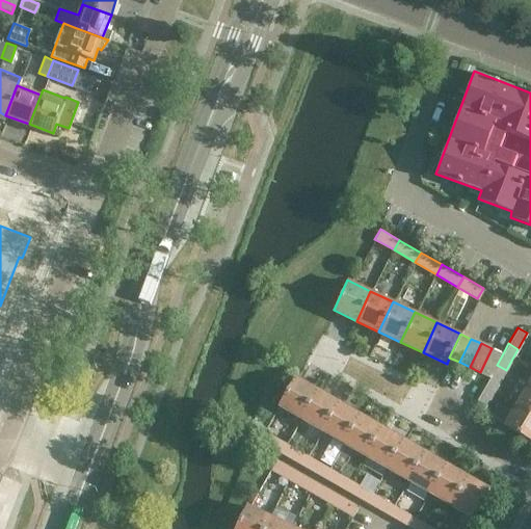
[(492,348),(480,372),(489,376),(497,365),(503,353),(492,348)]
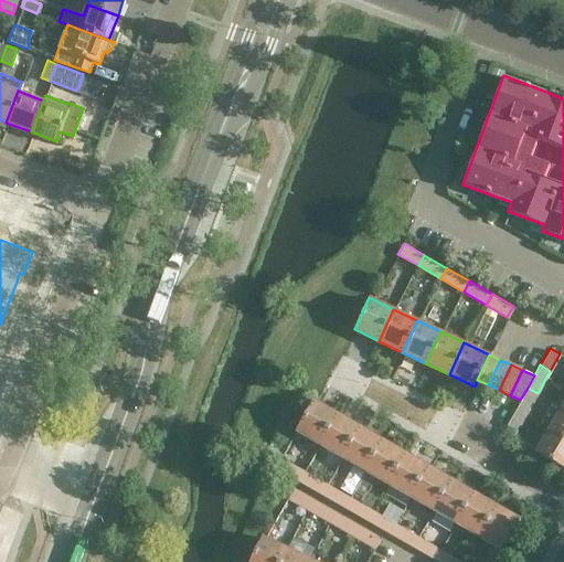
[(524,416),(538,393),(528,388),(520,400),(514,410),(524,416)]
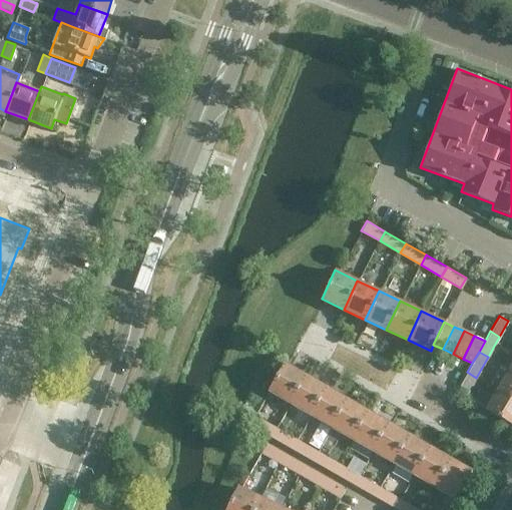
[(449,355),(446,361),(452,364),(455,358),(449,355)]
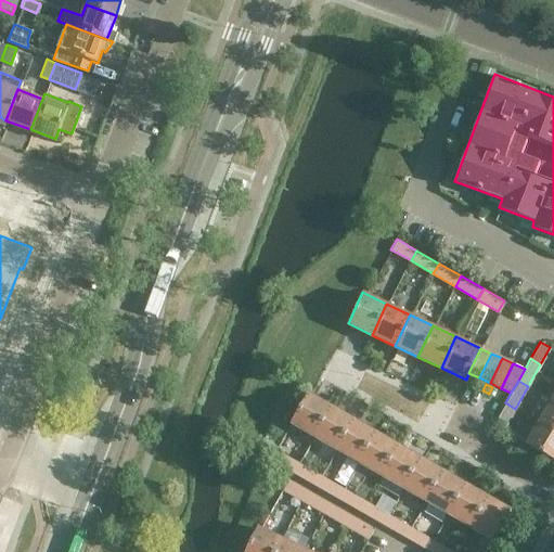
[(330,406),(307,393),(290,423),(313,436),(330,406)]
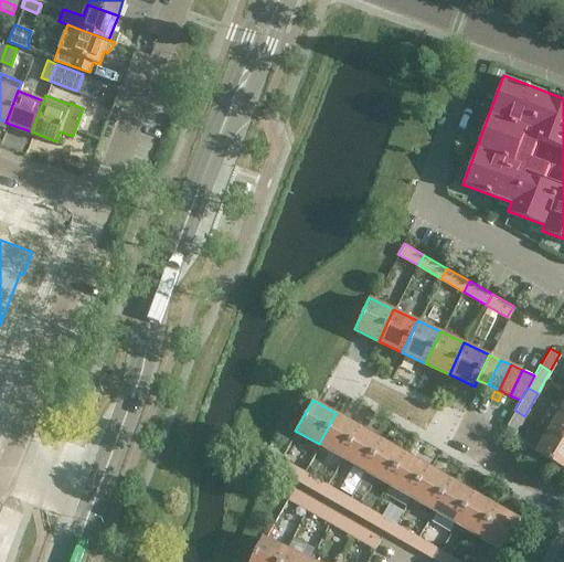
[(563,409),(561,407),(547,430),(563,438),(563,409)]
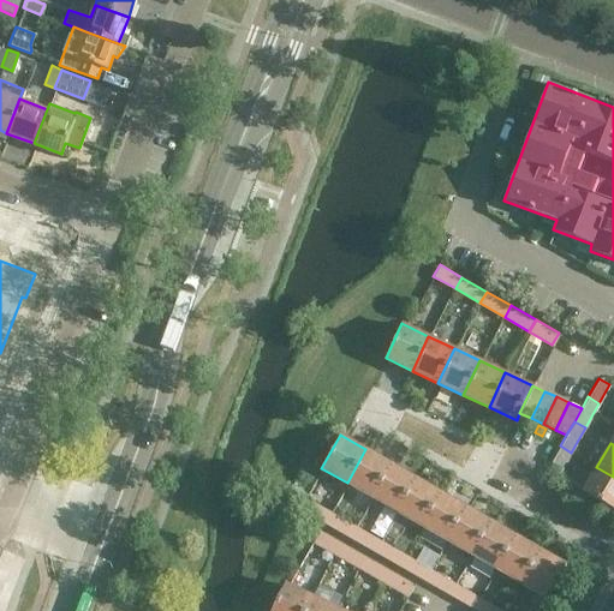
[(562,467),(571,453),(560,445),(552,461),(562,467)]
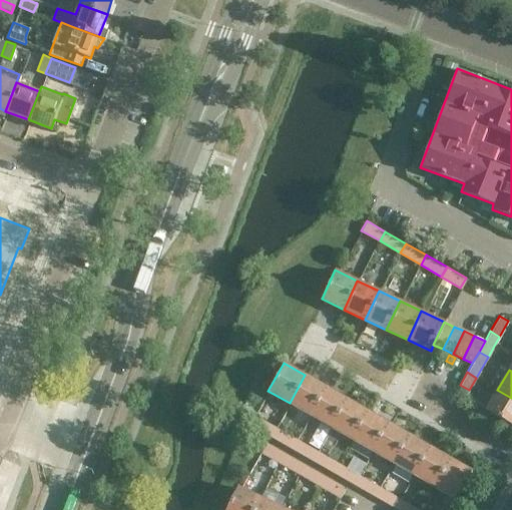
[(326,387),(305,375),(290,403),(310,415),(326,387)]
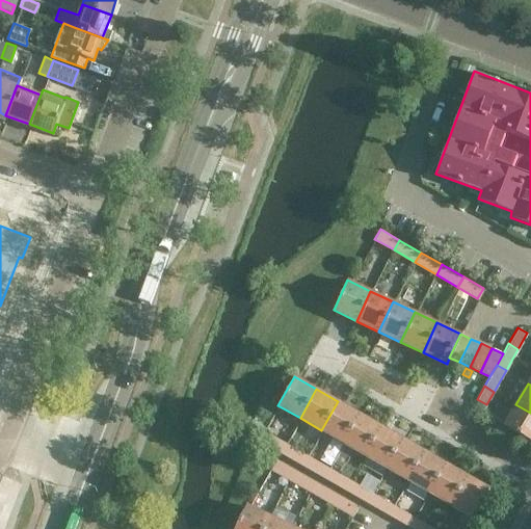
[(359,414),(338,401),(321,430),(343,442),(359,414)]
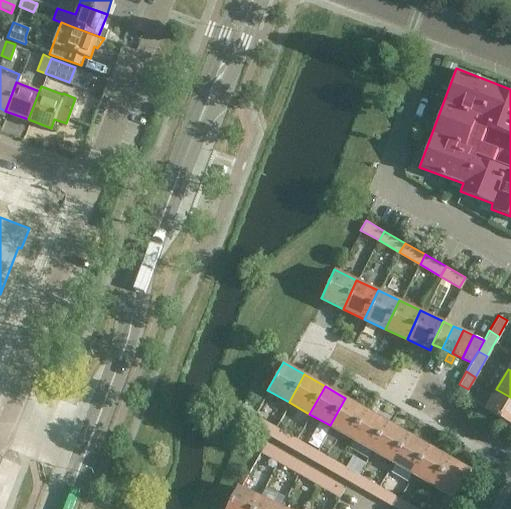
[(510,424),(510,397),(496,389),(485,409),(510,424)]
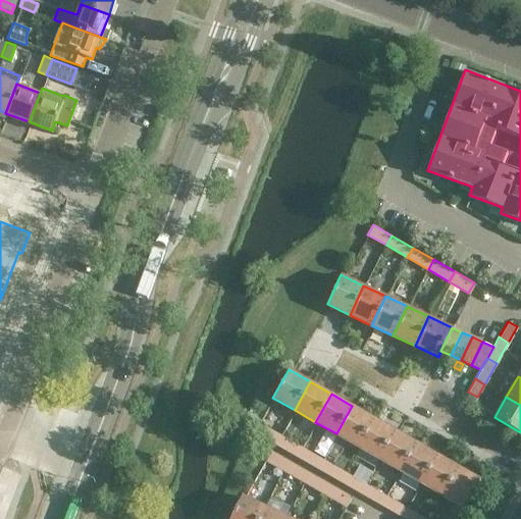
[(373,417),(352,406),(336,433),(357,446),(373,417)]
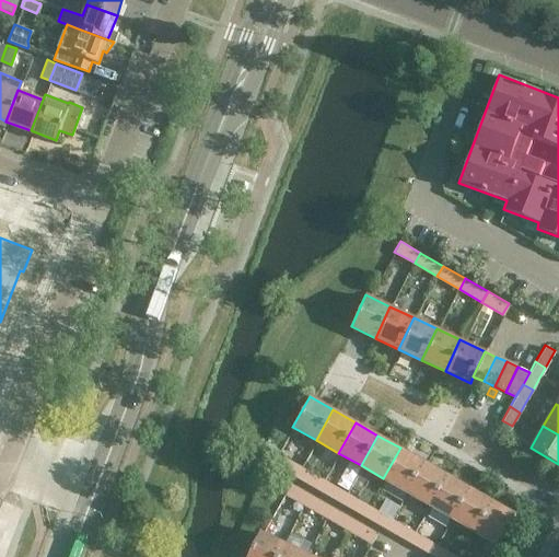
[(423,461),(400,448),(383,478),(406,491),(423,461)]
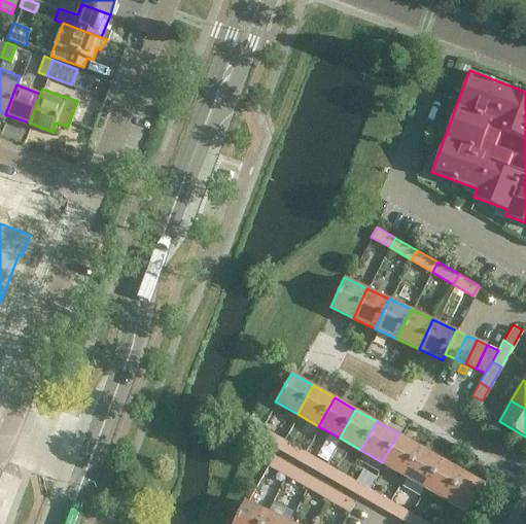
[(256,434),(277,447),(278,448),(283,439),(261,426),(256,434)]
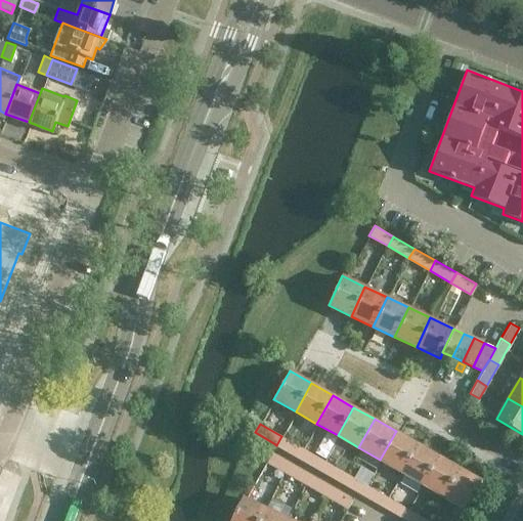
[(417,443),(396,431),(380,460),(401,472),(417,443)]
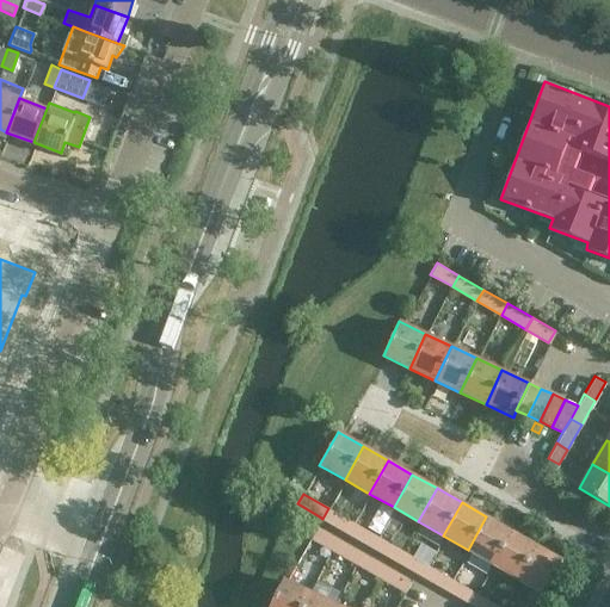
[(353,522),(328,508),(322,519),(346,532),(353,522)]
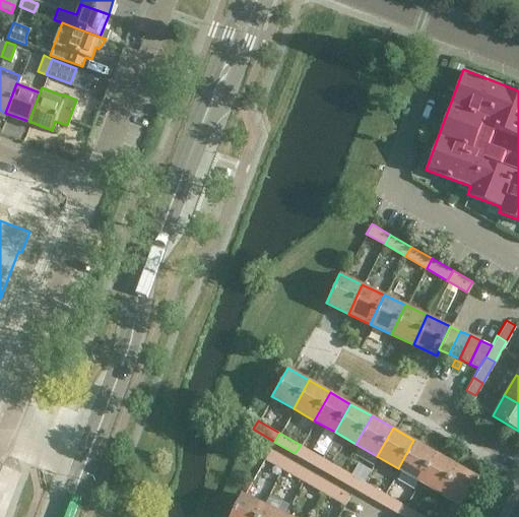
[(413,440),(398,468),(418,480),(435,452),(413,440)]
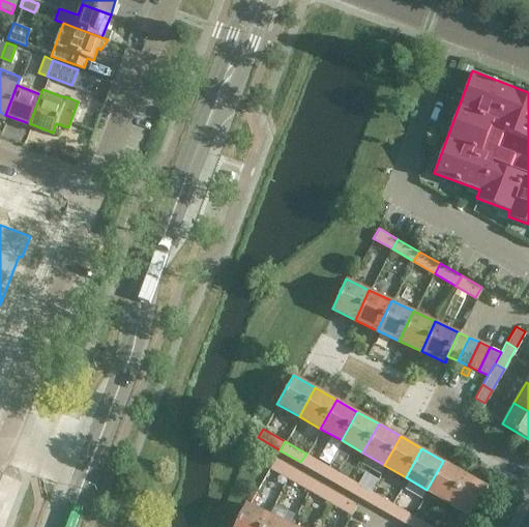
[(327,465),(306,454),(300,462),(322,474),(327,465)]
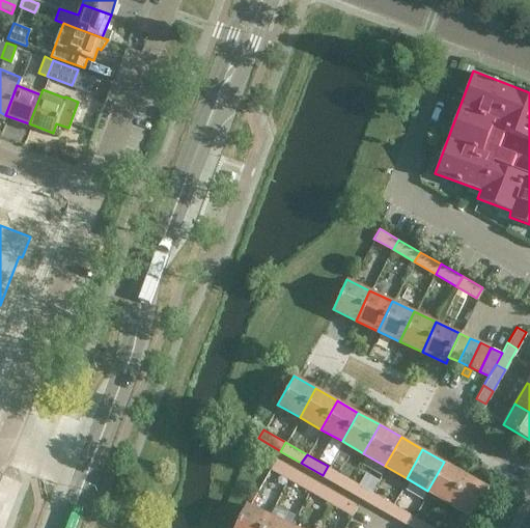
[(270,468),(288,478),(295,469),(275,457),(270,468)]
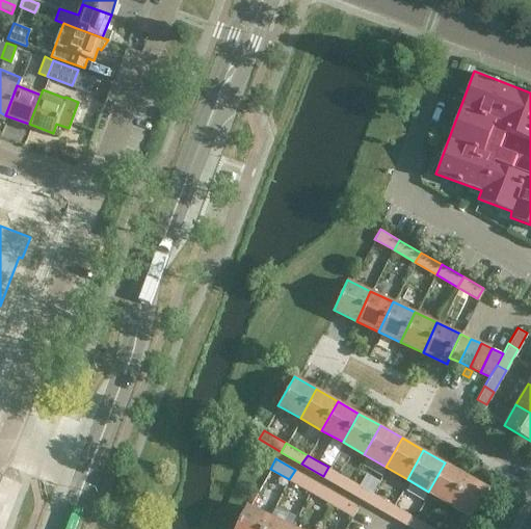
[(428,492),(450,504),(467,475),(445,463),(428,492)]
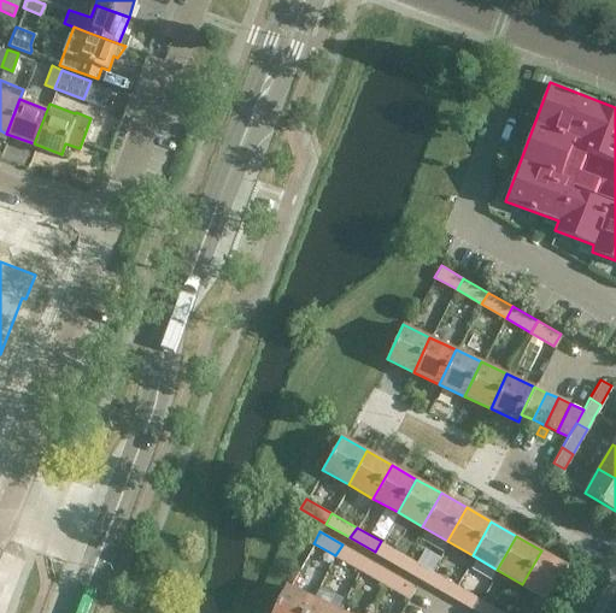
[(405,555),(381,541),(375,552),(399,566),(405,555)]
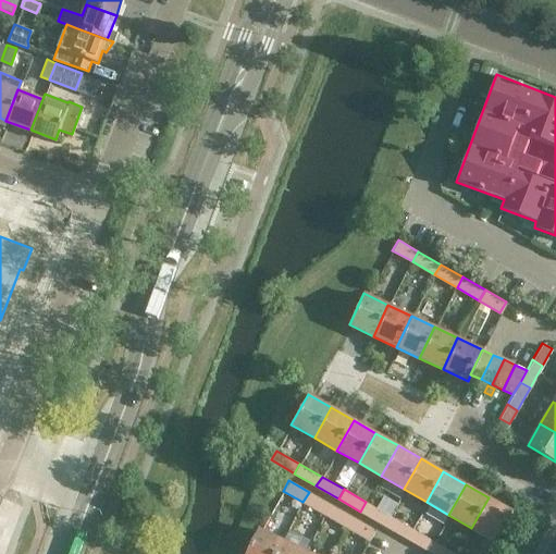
[(303,502),(325,515),(331,504),(309,492),(303,502)]
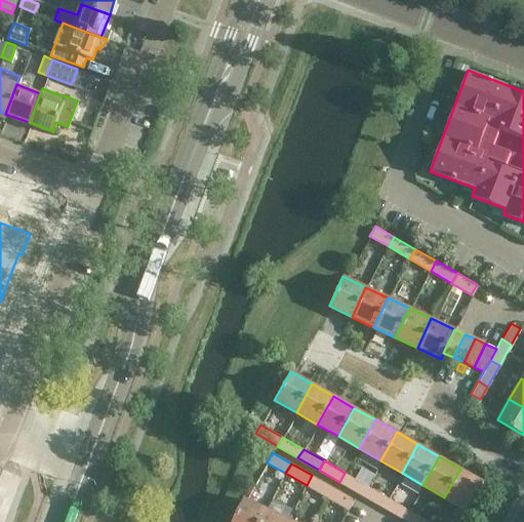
[(483,482),(460,469),(444,497),(467,510),(483,482)]
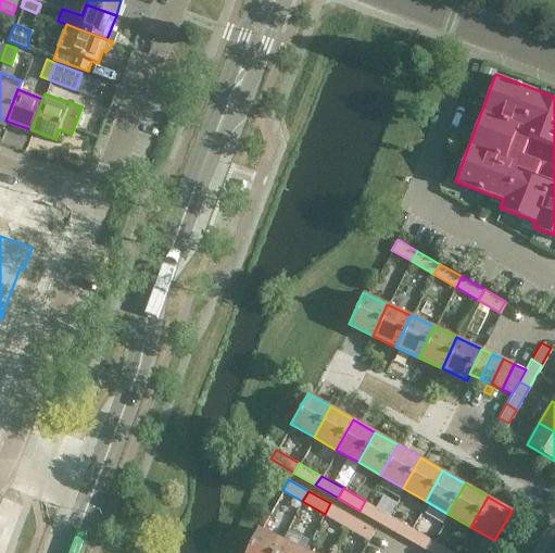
[(388,514),(365,501),(360,511),(382,524),(388,514)]
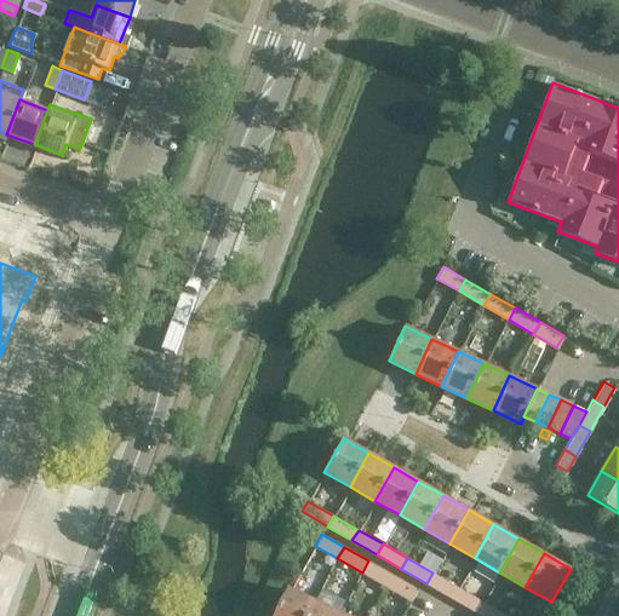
[(362,573),(387,587),(394,575),(368,560),(362,573)]
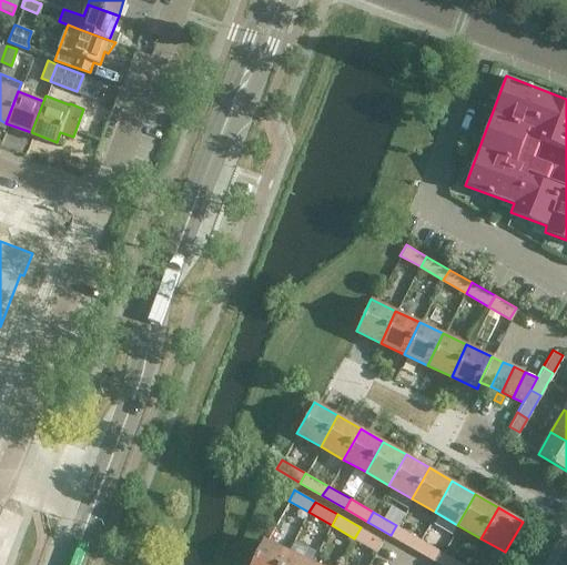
[(419,538),(396,525),(391,535),(414,548),(419,538)]
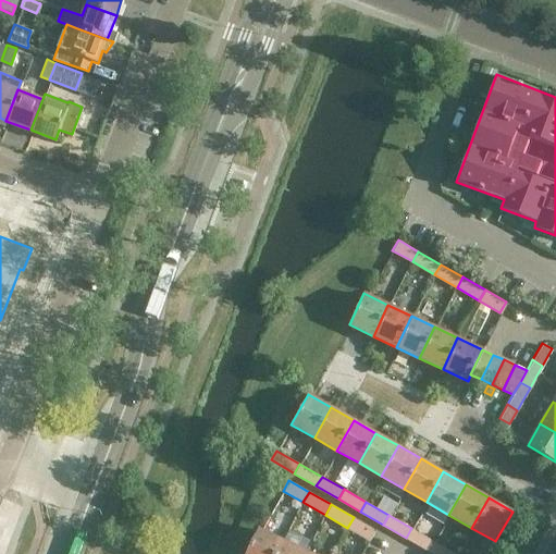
[(347,528),(368,540),(369,540),(374,529),(354,517),(347,528)]
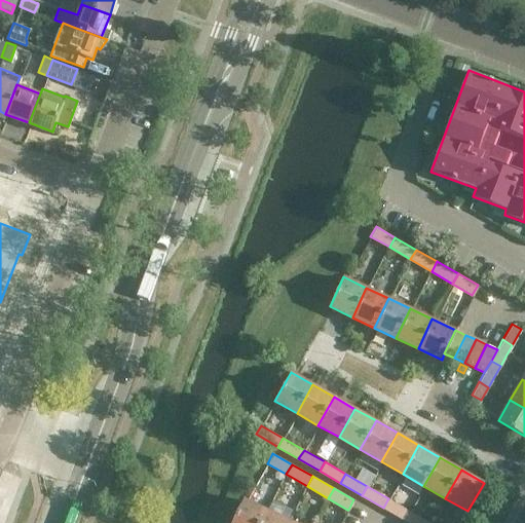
[(231,522),(259,522),(266,510),(244,498),(231,522)]
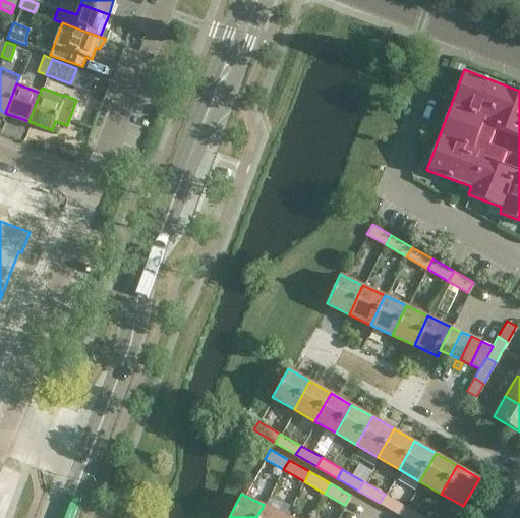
[(405,506),(385,494),(380,503),(400,515),(405,506)]
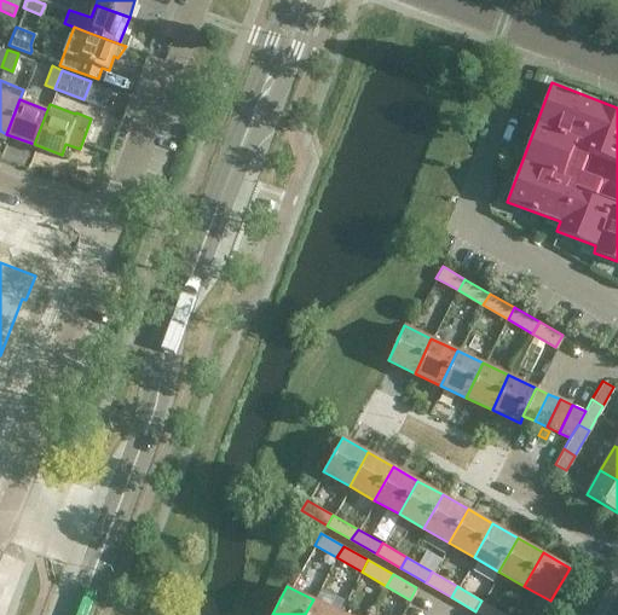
[(305,614),(336,614),(339,611),(313,599),(305,614)]
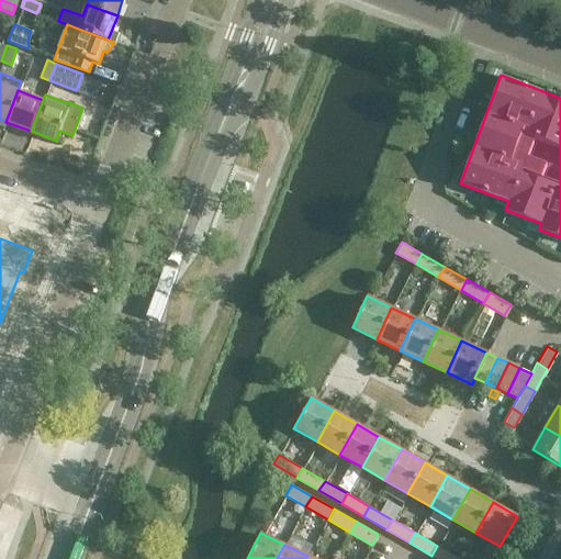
[(459,558),(460,558),(437,546),(432,556),(438,558),(459,558)]
